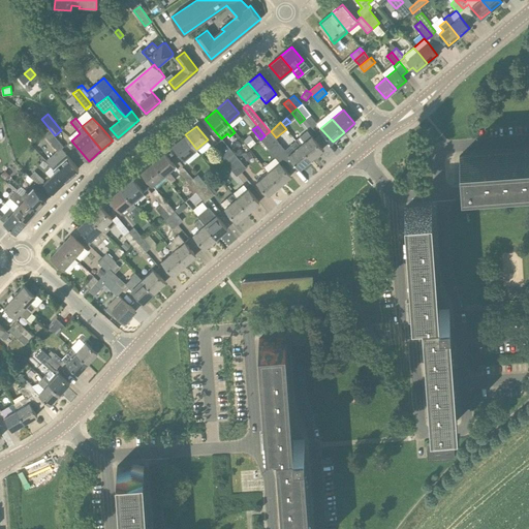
[(58,151),(64,147),(50,130),(44,134),(58,151)]
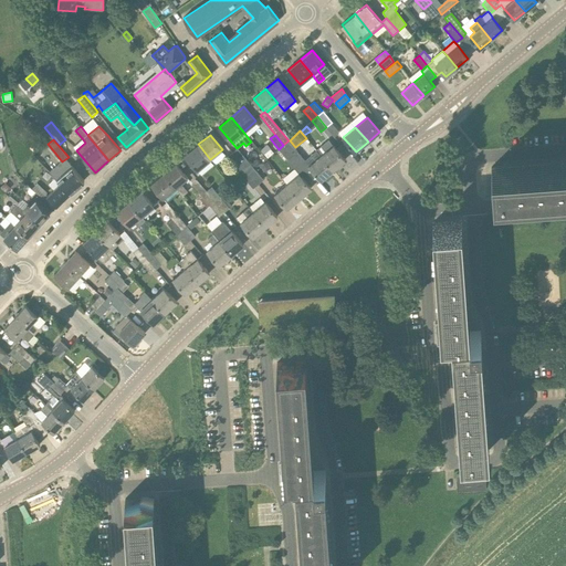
[(321,156),(334,170),(346,160),(328,139),(316,149),(321,156)]
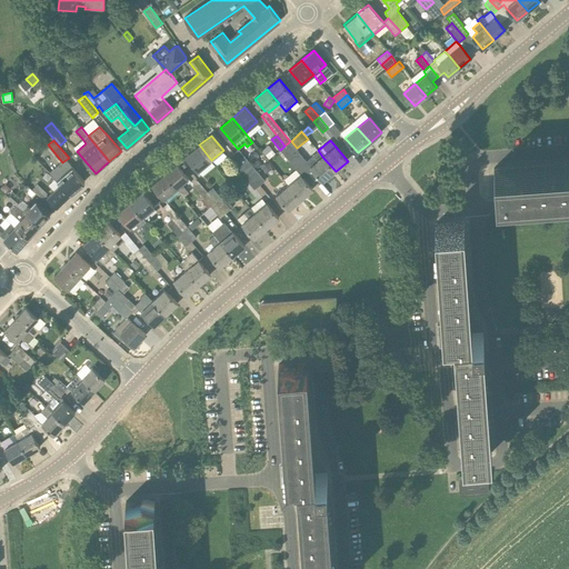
[(301,165),(305,169),(310,165),(290,141),(285,146),(301,165)]
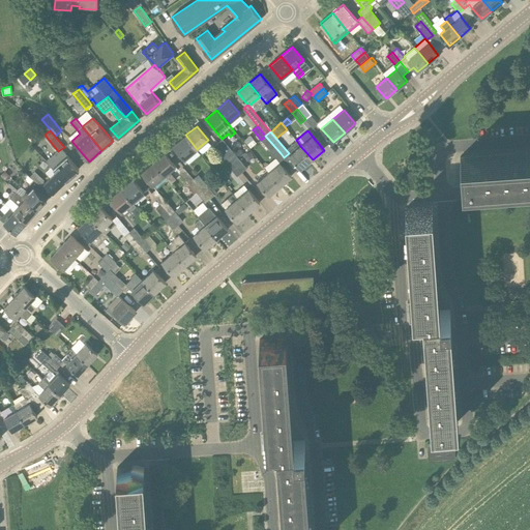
[(197,149),(185,135),(174,145),(185,158),(197,149)]
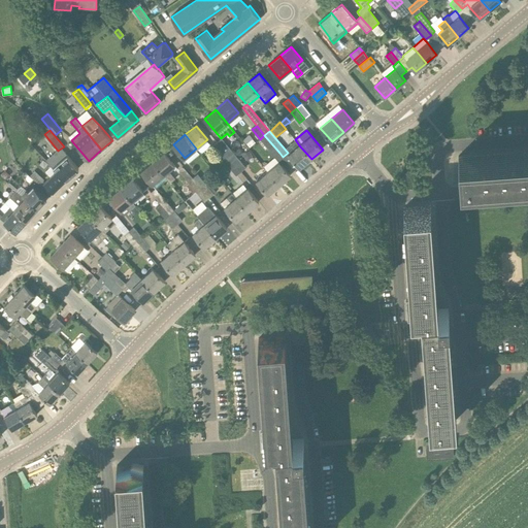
[(243,139),(246,144),(253,139),(250,135),(243,139)]
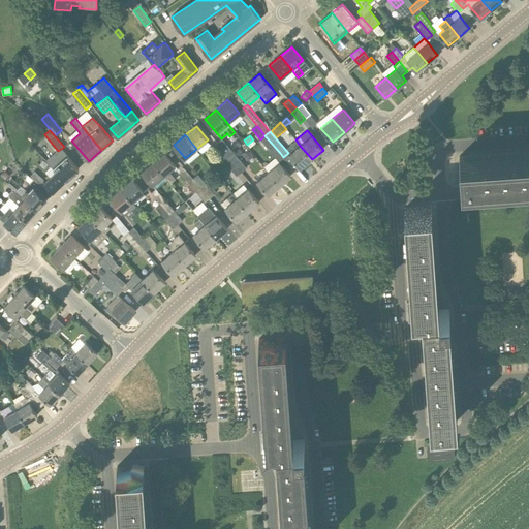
[(265,135),(260,139),(275,157),(280,153),(265,135)]
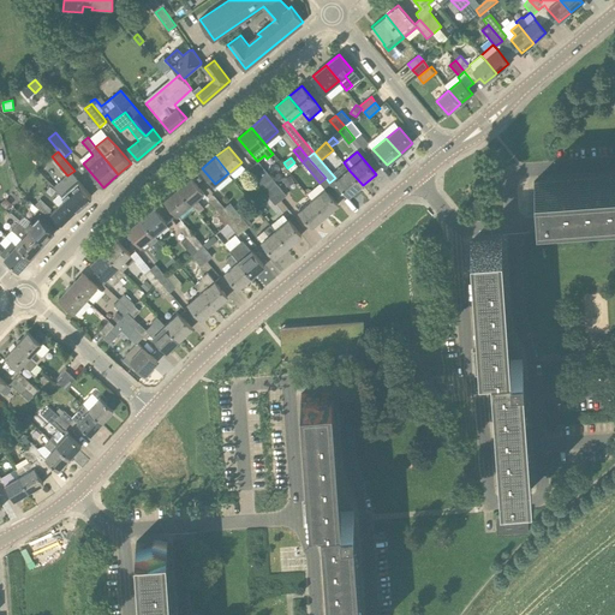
[(336,180),(350,196),(363,185),(348,169),(336,180)]
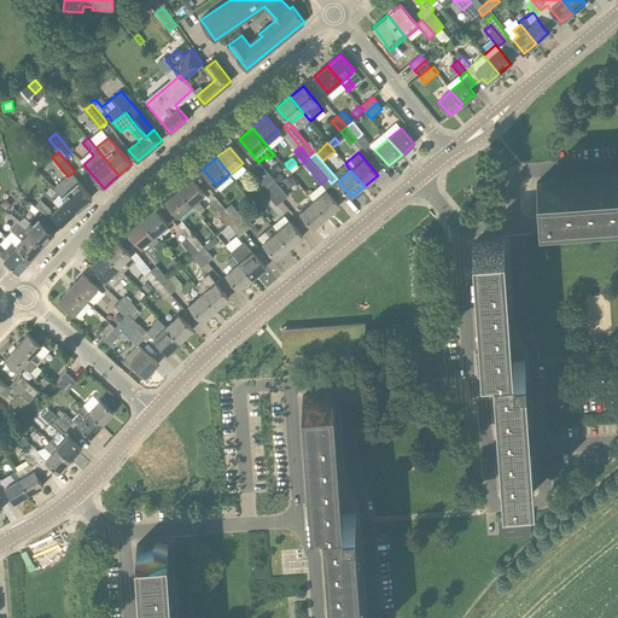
[(272,188),(278,185),(268,173),(262,178),(272,188)]
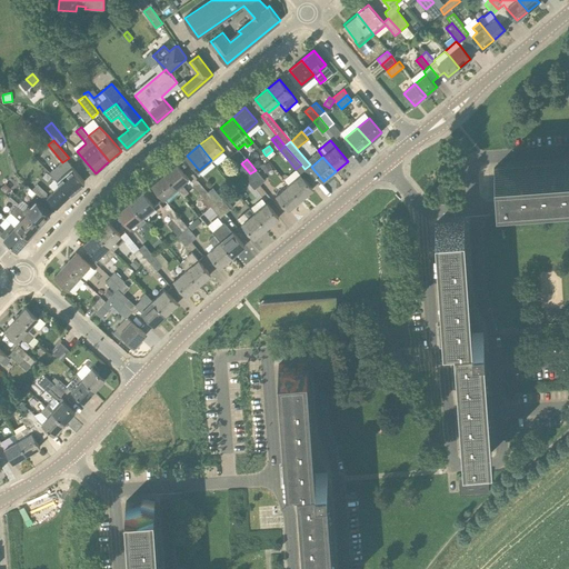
[(257,159),(251,163),(256,170),(261,165),(257,159)]
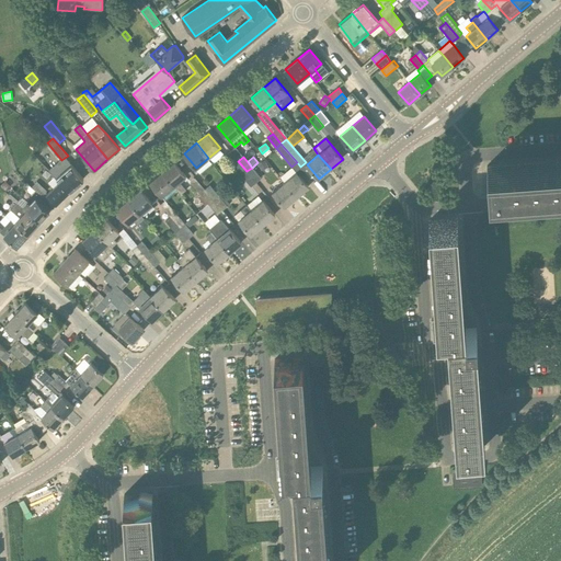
[(259,163),(261,170),(267,167),(264,160),(259,163)]
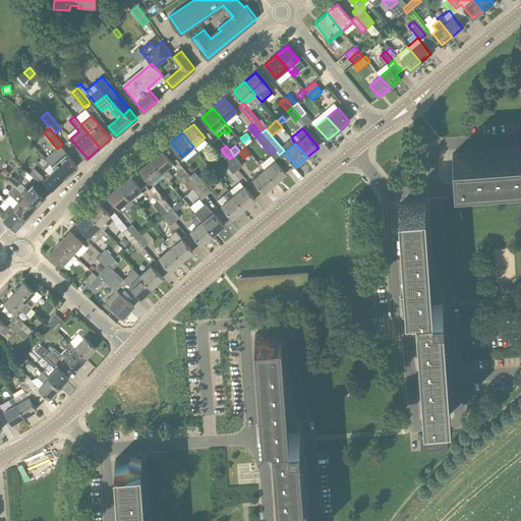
[(151,160),(162,173),(168,180),(173,176),(167,169),(173,164),(162,150),(151,160)]
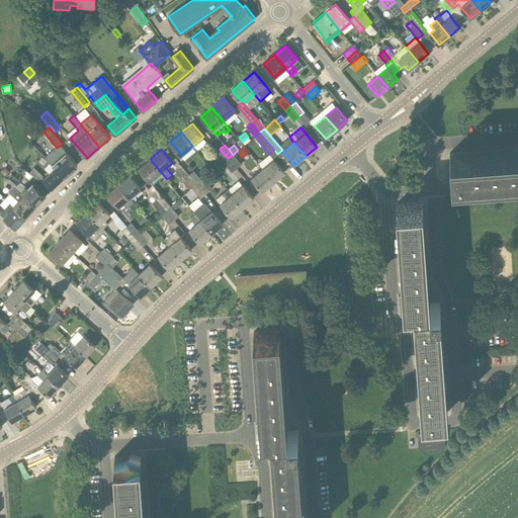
[(228,158),(220,149),(214,153),(224,162),(228,158)]
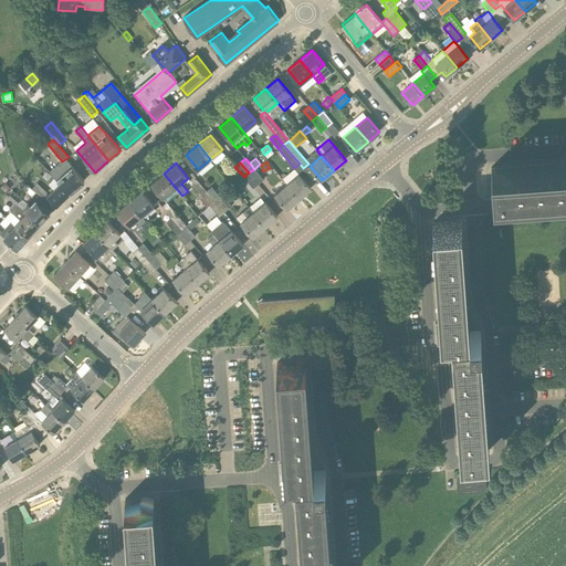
[(565,163),(502,167),(502,171),(492,173),(493,197),(565,190),(565,163)]
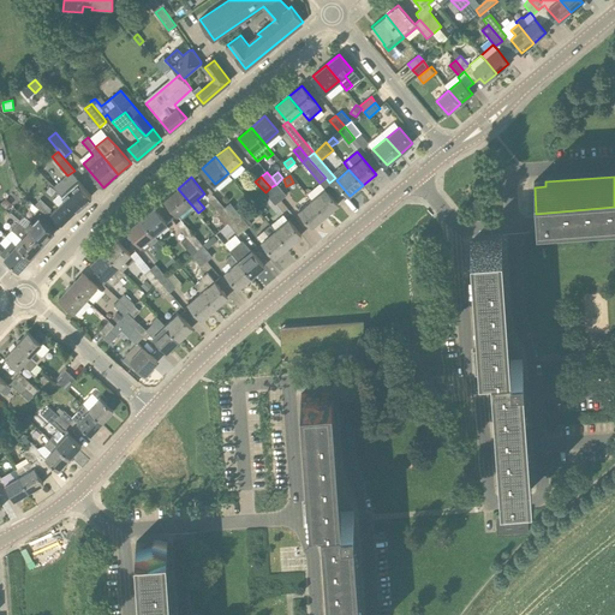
[(61,195),(66,199),(77,210),(93,196),(78,180),(61,195)]
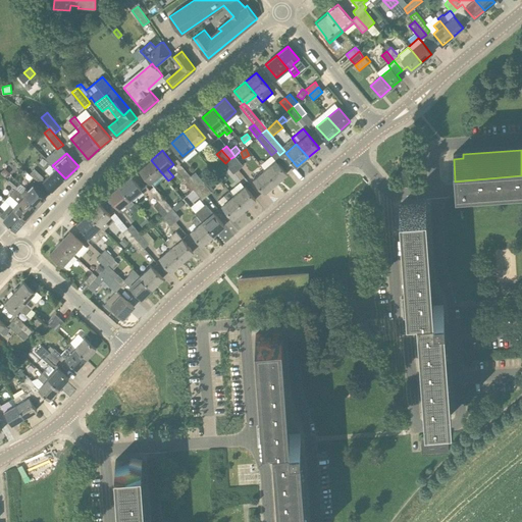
[(243,165),(235,156),(229,159),(239,169),(243,165)]
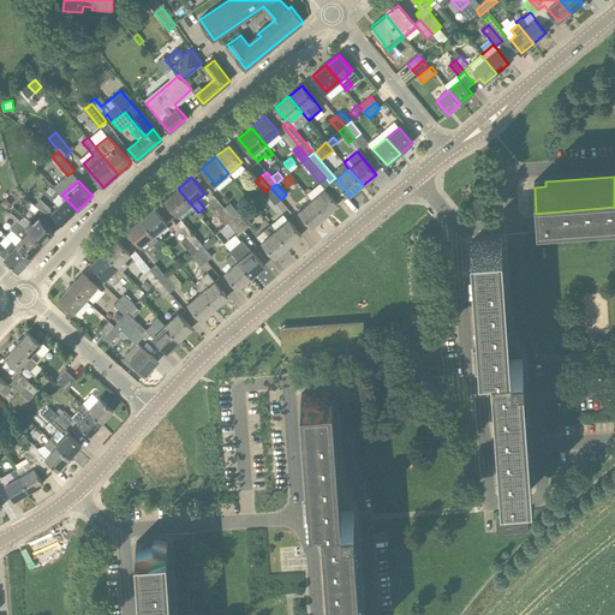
[(281,199),(270,187),(266,192),(267,195),(270,199),(275,204),(281,199)]
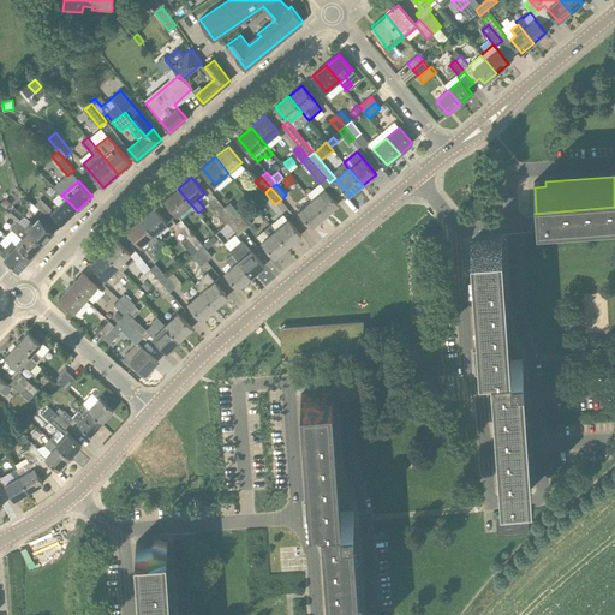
[(191,204),(178,189),(165,199),(178,215),(191,204)]
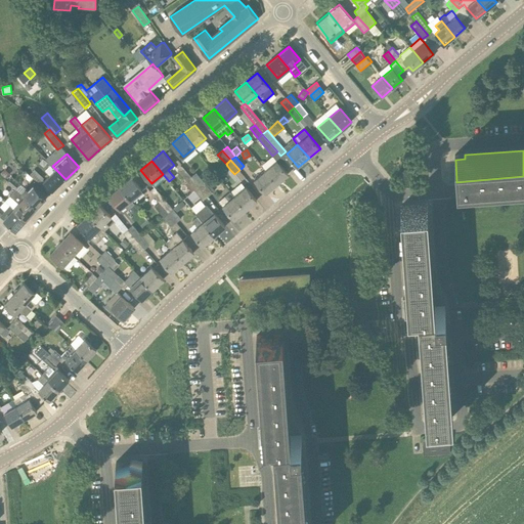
[(265,171),(276,184),(289,175),(276,161),(265,171)]
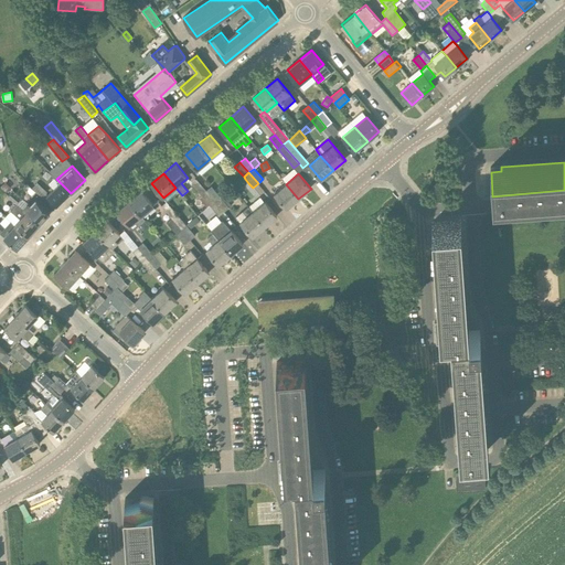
[(71,193),(61,183),(56,179),(55,178),(54,179),(53,179),(52,180),(52,181),(49,183),(54,189),(48,196),(56,206),(71,193)]
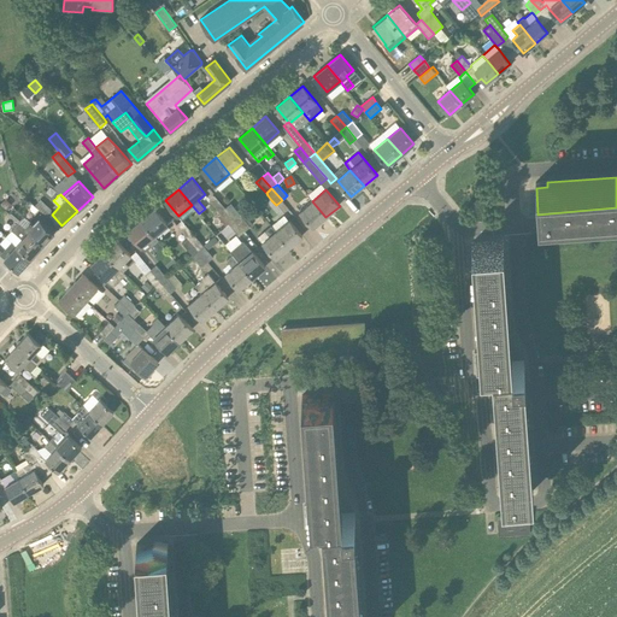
[(12,205),(6,199),(1,204),(6,210),(12,205)]
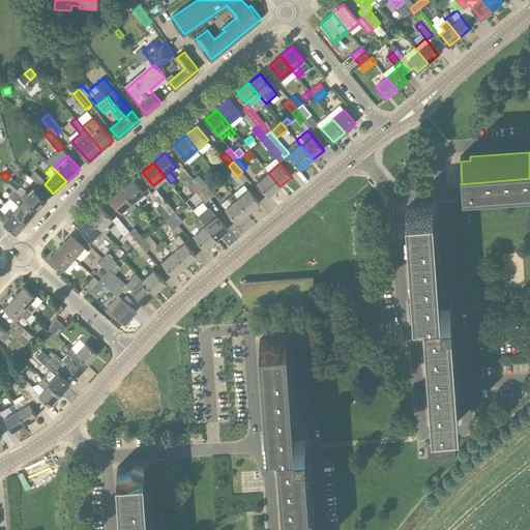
[(39,185),(45,180),(35,172),(30,176),(39,185)]
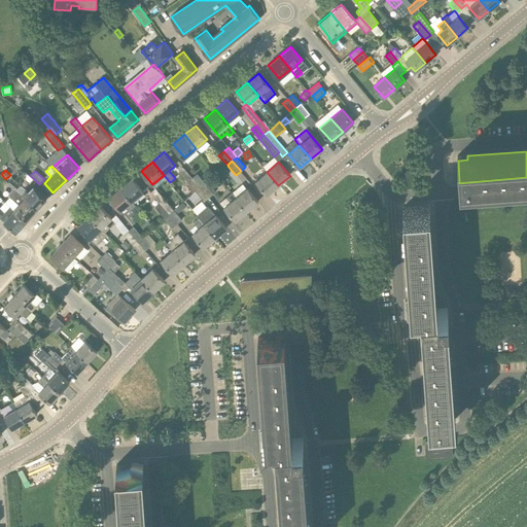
[(278,185),(267,172),(256,180),(268,195),(278,185)]
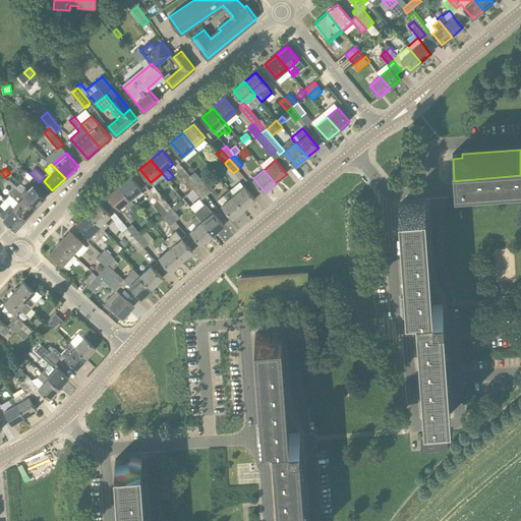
[(198,185),(203,181),(195,172),(190,176),(198,185)]
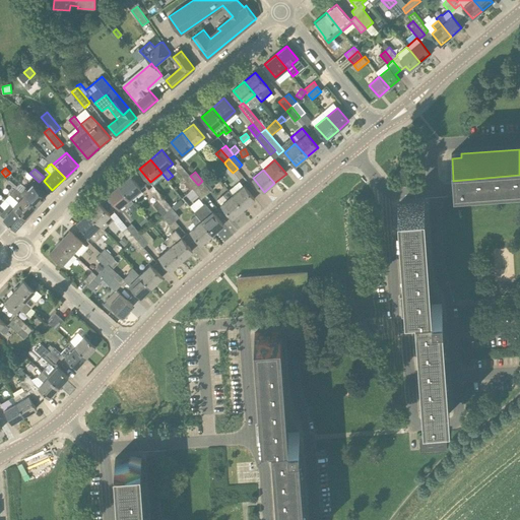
[(15,187),(19,182),(12,176),(7,180),(15,187)]
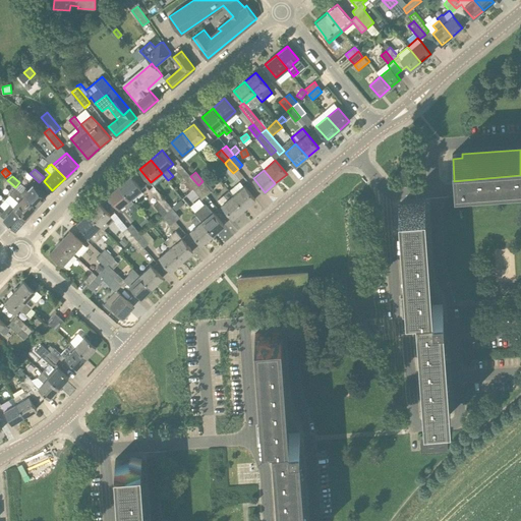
[(119,185),(131,198),(141,190),(130,176),(119,185)]
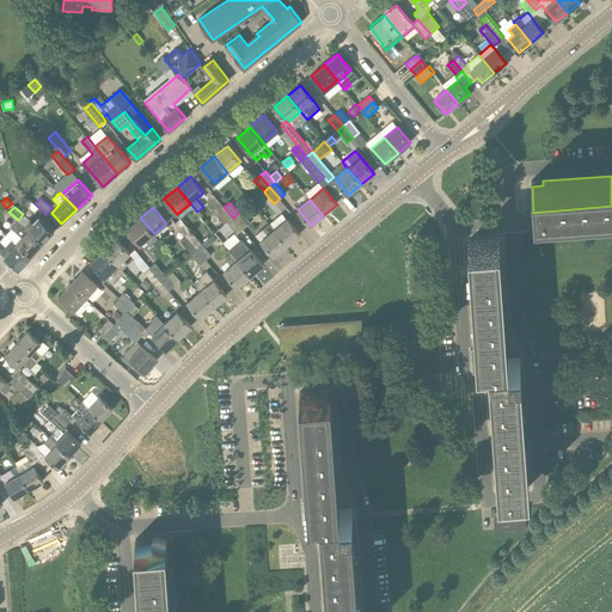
[(233,218),(224,207),(218,212),(219,212),(227,222),(233,218)]
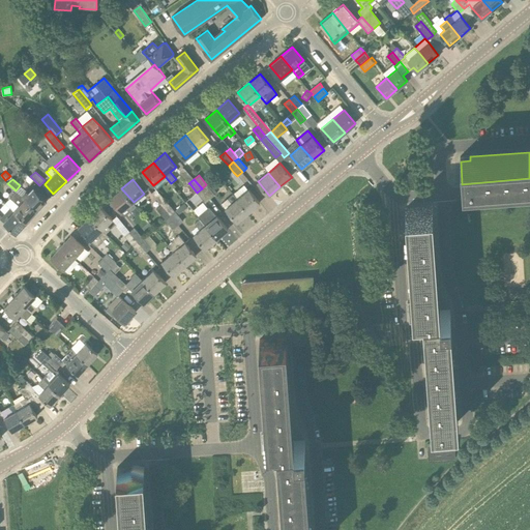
[(197,193),(189,183),(187,185),(195,195),(197,193)]
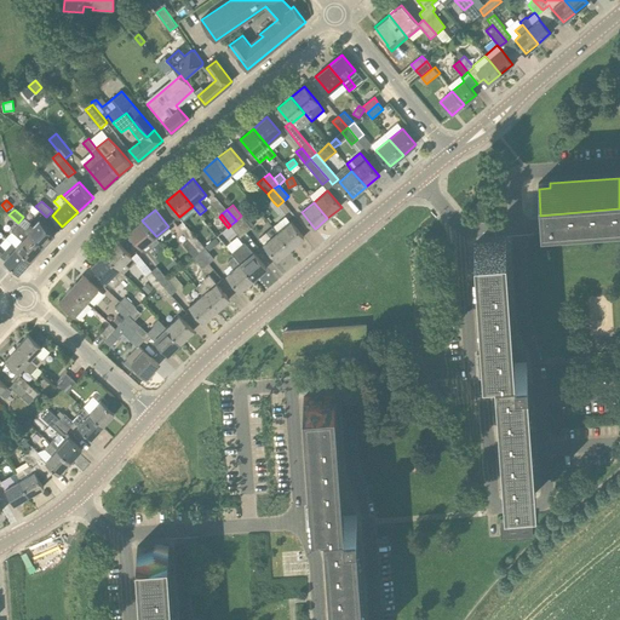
[(242,217),(241,216),(236,220),(246,233),(251,228),(251,227),(253,224),(245,214),(242,217)]
